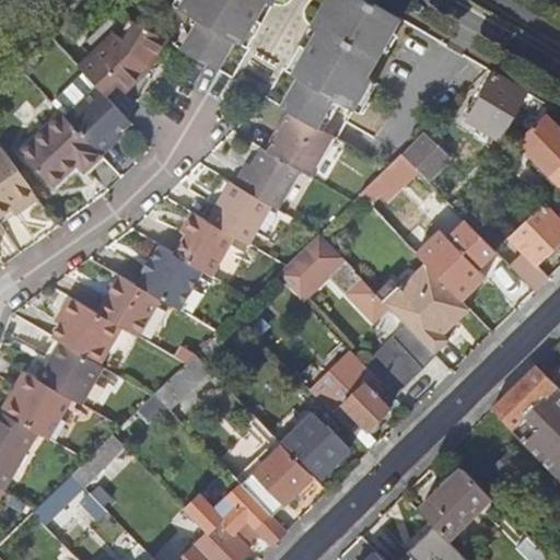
[(179,9),(184,0),(175,0),(173,6),(179,9)]
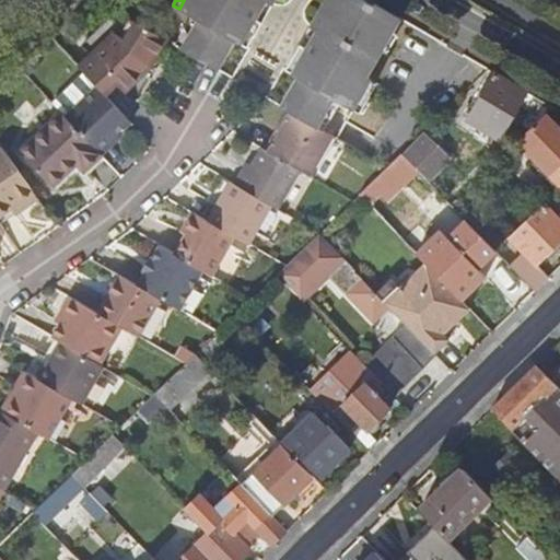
[(184,0),(179,9),(191,16),(175,46),(219,71),(235,42),(242,46),(267,1),(273,4),(276,0),(184,0)]
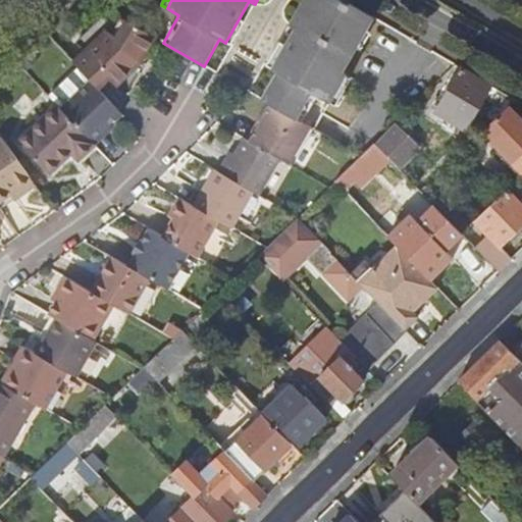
[(343,0),(342,0),(305,0),(291,24),(296,29),(272,69),(278,72),(262,99),(271,105),(303,123),(318,97),(330,104),(341,87),(348,74),(343,71),(374,18),(343,0)]
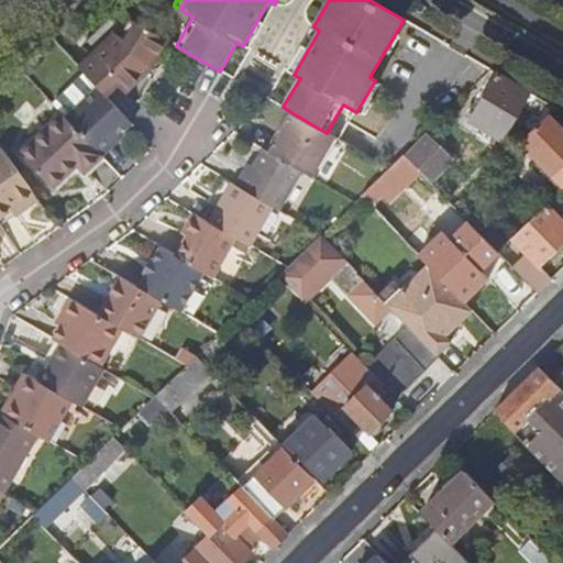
[(268,1),(243,46),(250,50),(275,4),(268,1)]
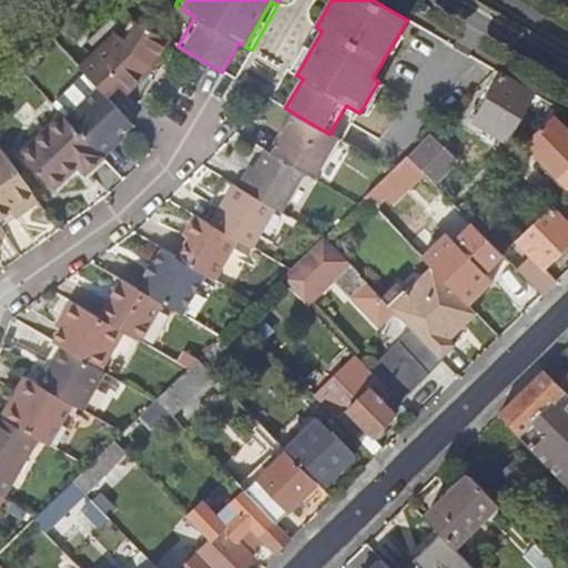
[(94,59),(82,70),(85,73),(99,88),(104,94),(118,82),(127,91),(146,72),(137,61),(143,54),(150,60),(158,56),(166,41),(133,21),(129,31),(123,41),(118,37),(94,59)]
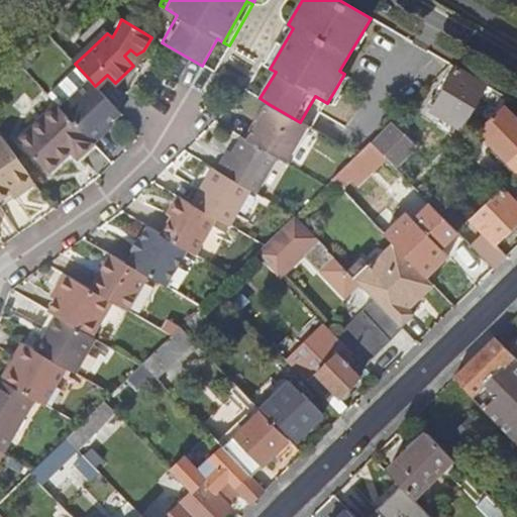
[(86,54),(107,33),(112,37),(117,28),(100,19),(76,42),(86,54)]
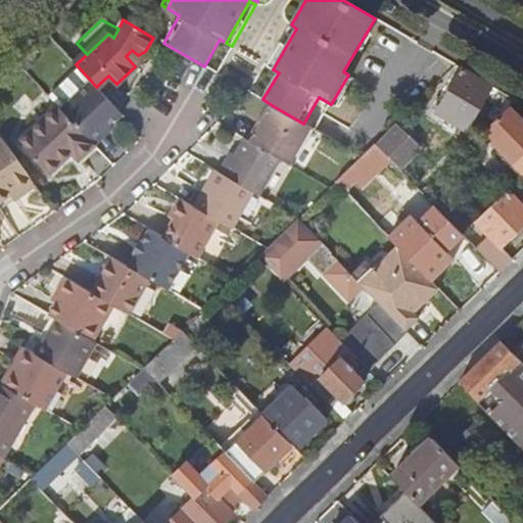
[(267,65),(273,69),(296,29),(291,25),(267,65)]
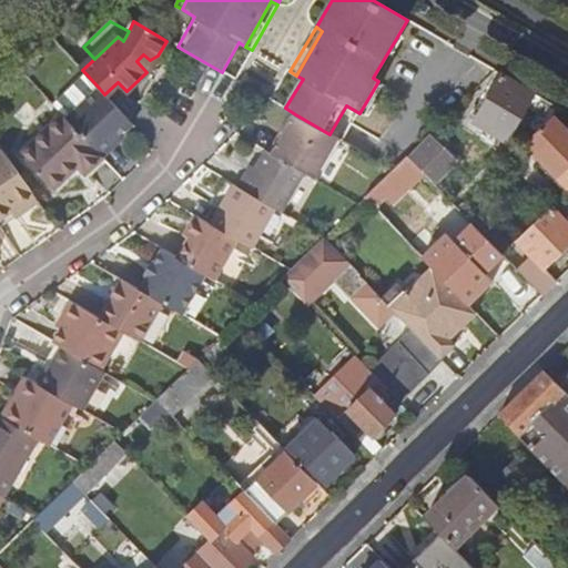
[(137,61),(146,72),(152,67),(158,56),(150,60),(143,54),(137,61)]
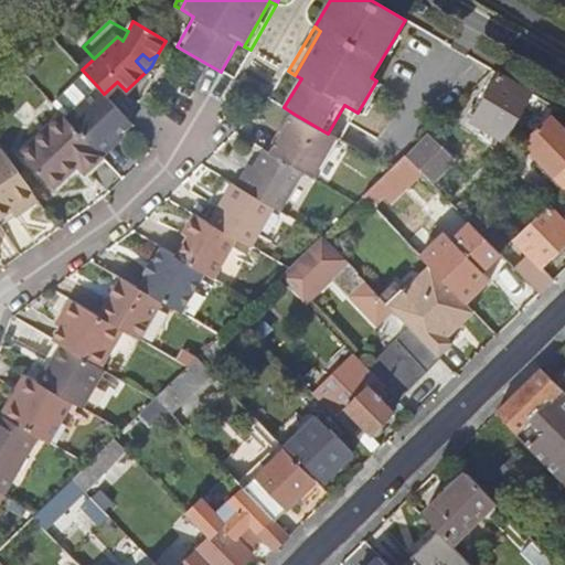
[(526,87),(499,72),(471,119),(515,146),(521,140),(548,113),(556,106),(526,87)]
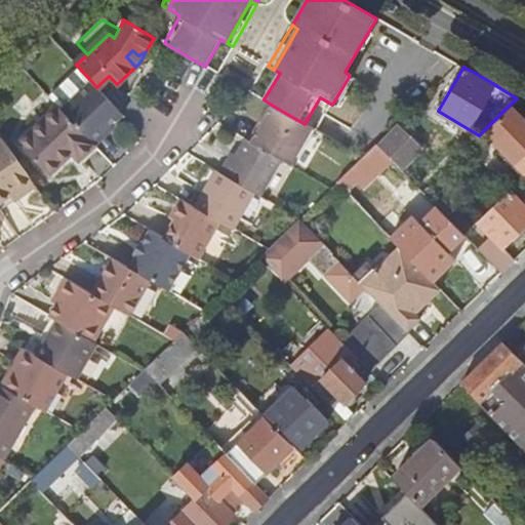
[(58,107),(62,110),(91,81),(79,68),(49,96),(58,107)]
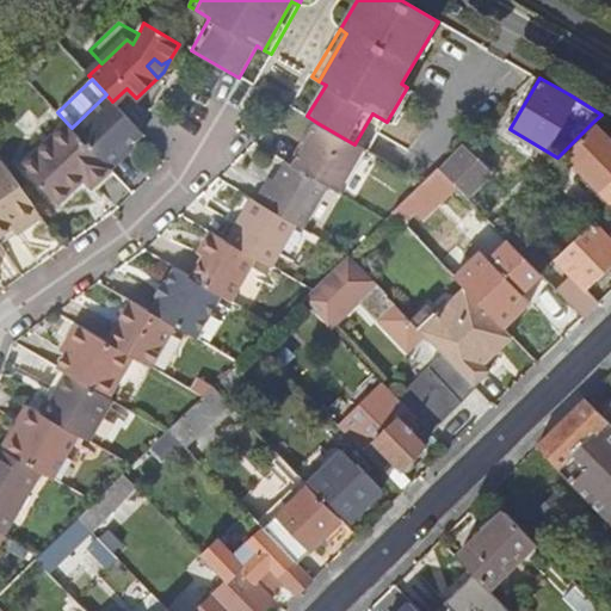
[(72,128),(112,170),(127,156),(123,153),(143,134),(141,131),(112,102),(106,94),(72,128)]
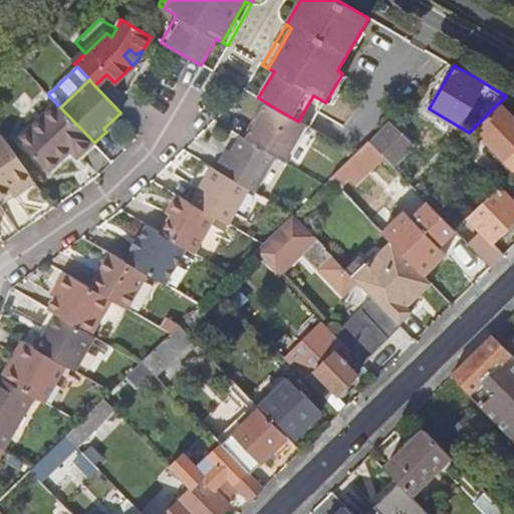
[(335,85),(325,102),(331,105),(340,88),(335,85)]
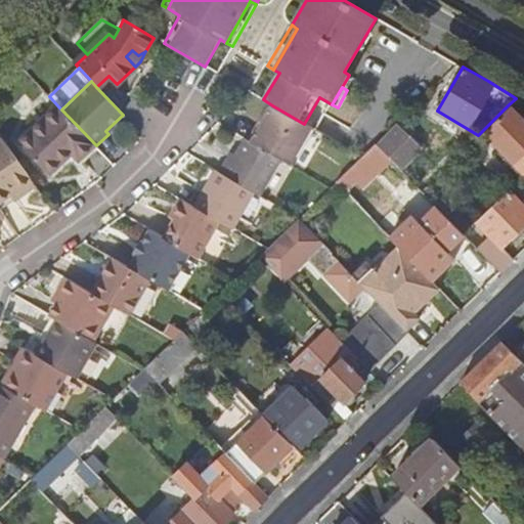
[(523,120),(509,104),(483,130),(523,172),(523,120)]
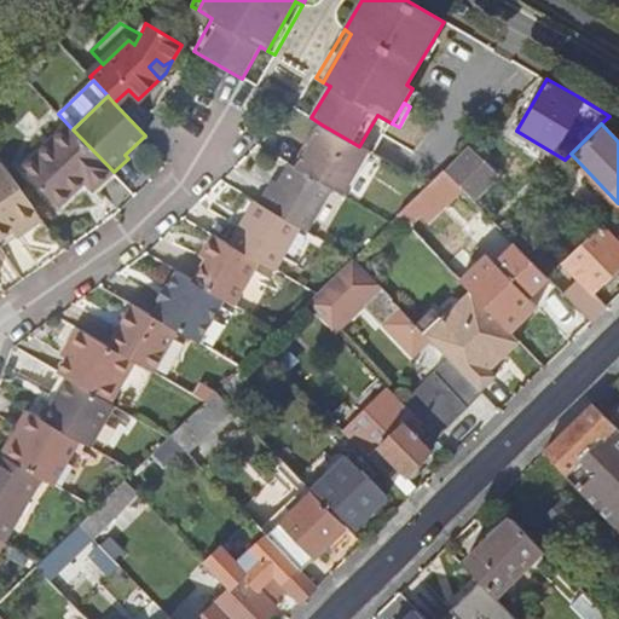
[(296,169),(331,189),(343,196),(369,151),(359,146),(322,125),(296,169)]
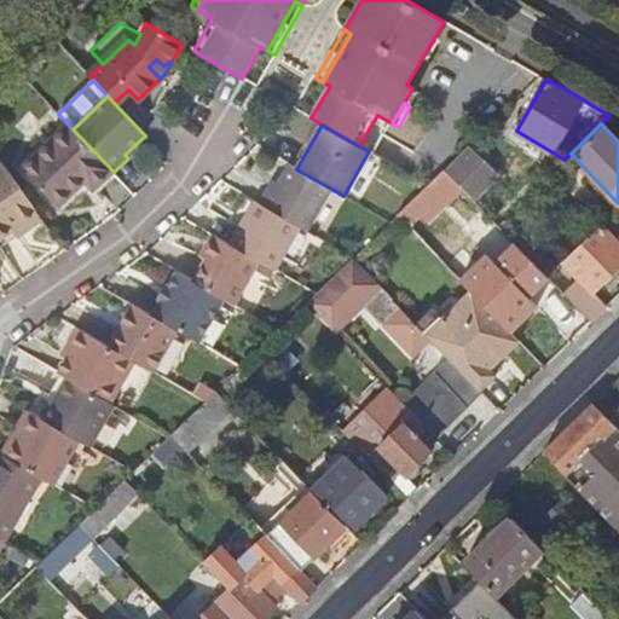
[(73,129),(69,126),(23,171),(58,207),(85,181),(94,191),(97,189),(114,172),(73,129)]
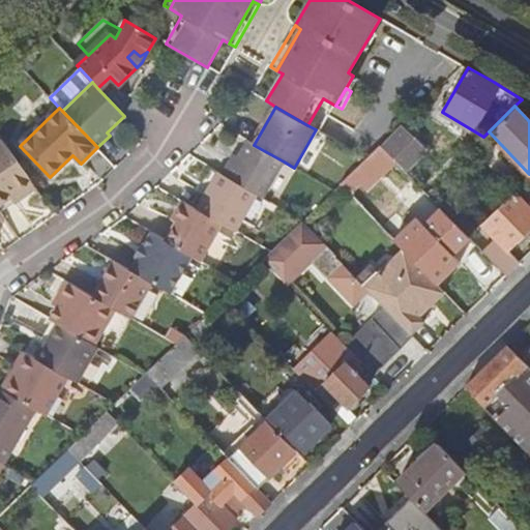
[(388,137),(380,146),(386,153),(395,144),(388,137)]
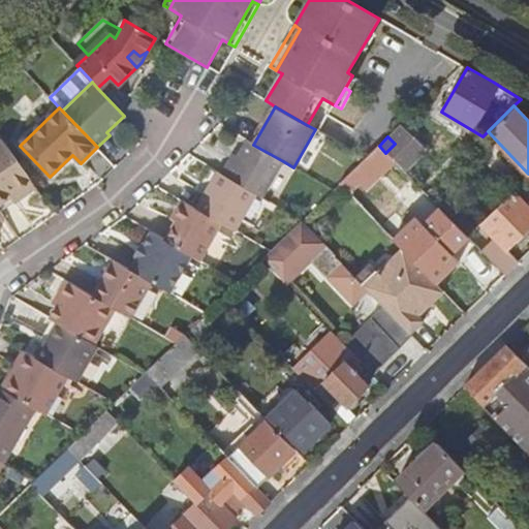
[(1,139),(0,141),(0,204),(16,193),(18,196),(34,185),(1,139)]
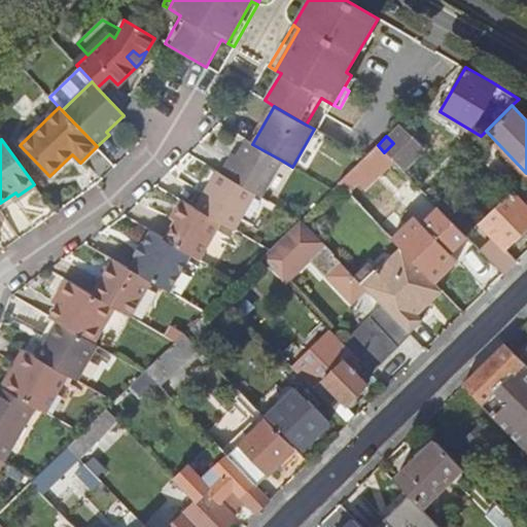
[(231,159),(221,174),(256,194),(261,197),(266,190),(282,161),(252,144),(246,140),(235,162),(231,159)]
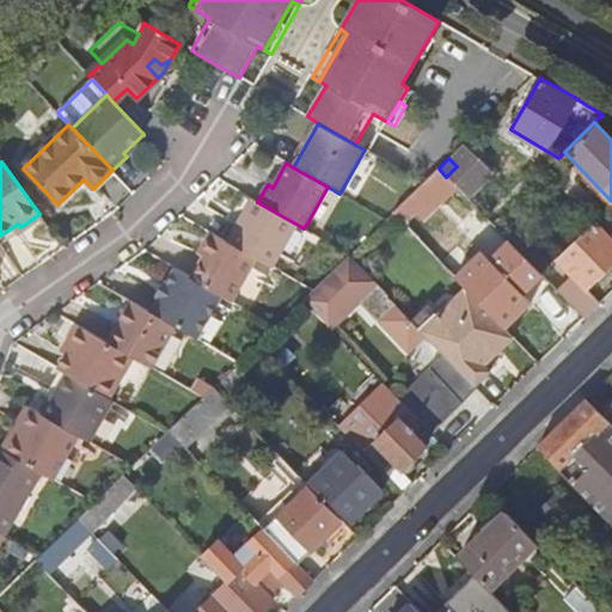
[(393,210),(420,238),(433,225),(423,215),(440,199),(444,201),(458,188),(446,177),(439,169),(393,210)]
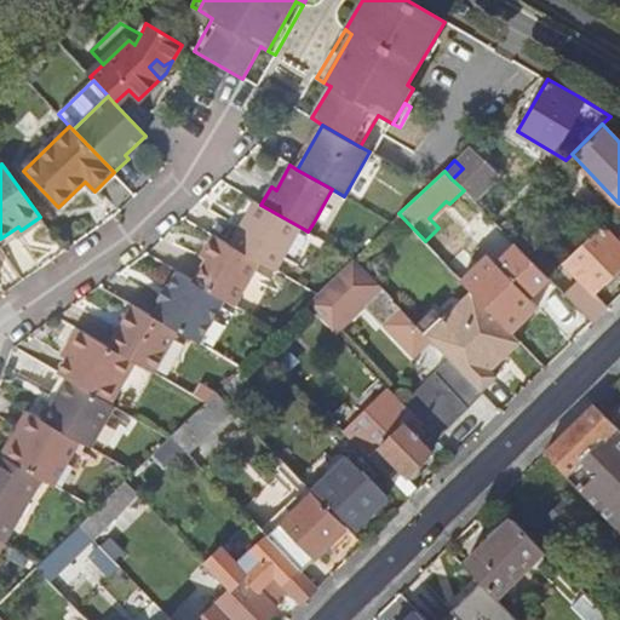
[(114,172),(97,189),(101,193),(118,177),(114,172)]
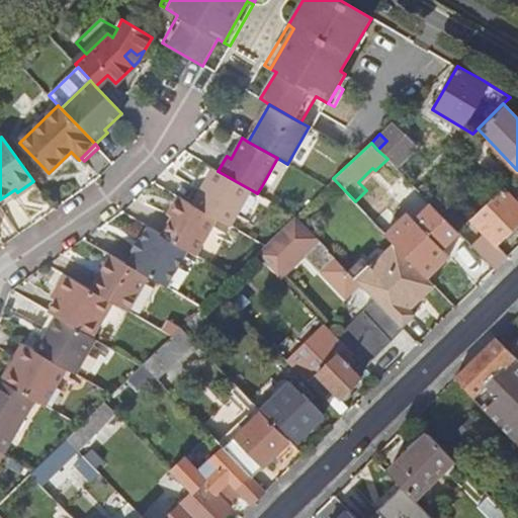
[(192,204),(217,220),(230,228),(252,190),(218,171),(213,169),(192,204)]
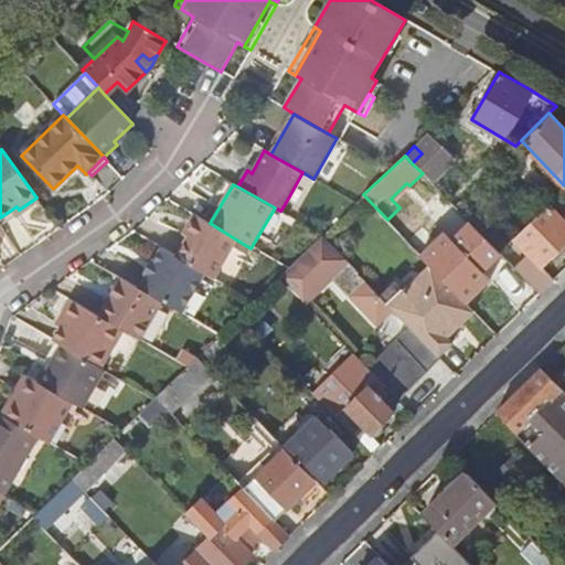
[(0,217),(0,226),(38,201),(36,198),(19,210),(17,206),(0,217)]
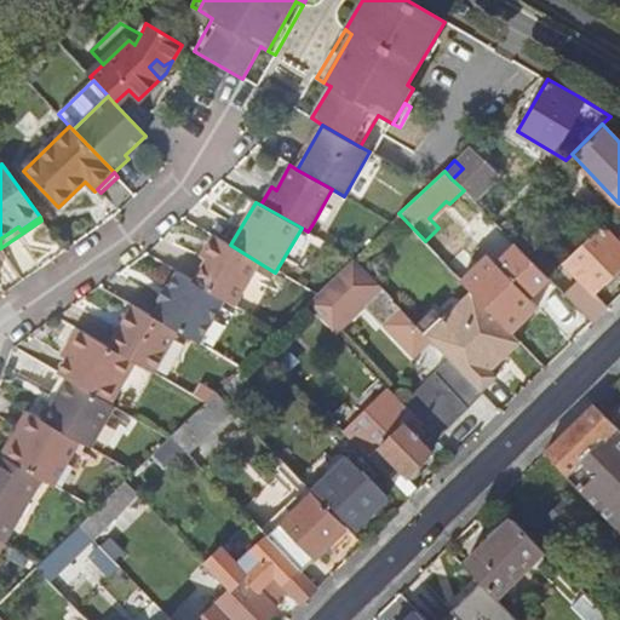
[(581,277),(564,293),(592,321),(609,305),(593,290),(619,264),(619,242),(602,223),(564,260),(581,277)]
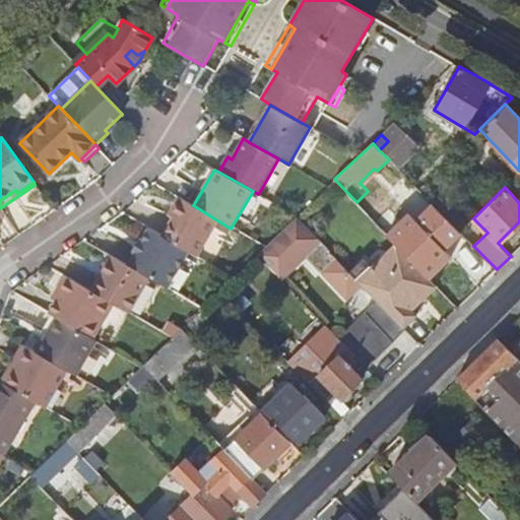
[(262,188),(258,194),(270,201),(274,195),(262,188)]
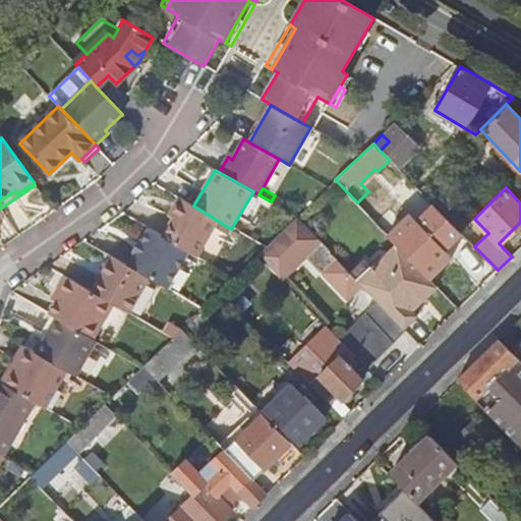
[(164,237),(188,252),(196,257),(218,221),(193,206),(180,198),(170,216),(174,219),(164,237)]
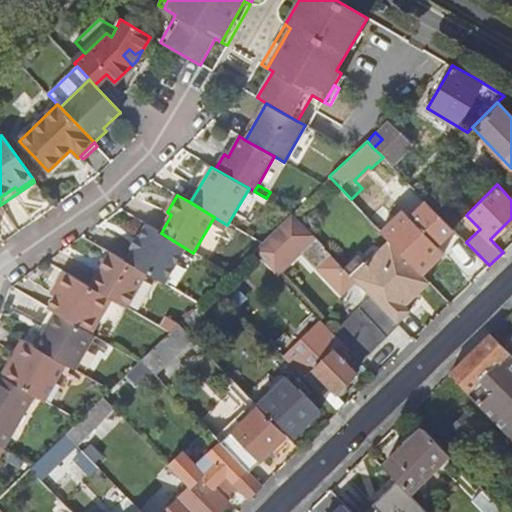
[(254,250),(277,273),(300,250),(335,286),(349,272),(344,267),(291,213),(254,250)]
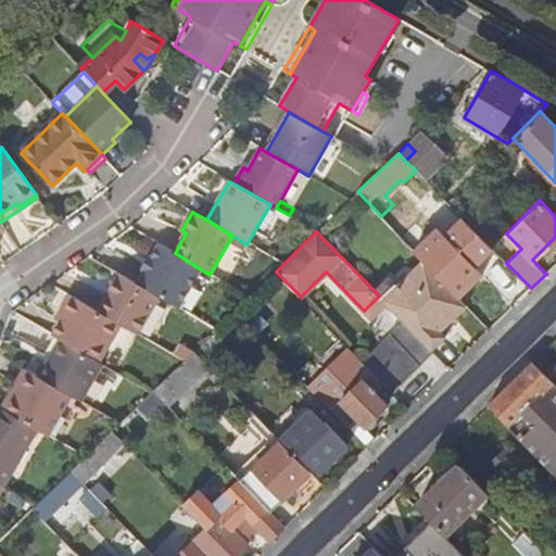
[(430,266),(443,280),(445,278),(460,292),(481,274),(450,241),(427,264),(430,266)]
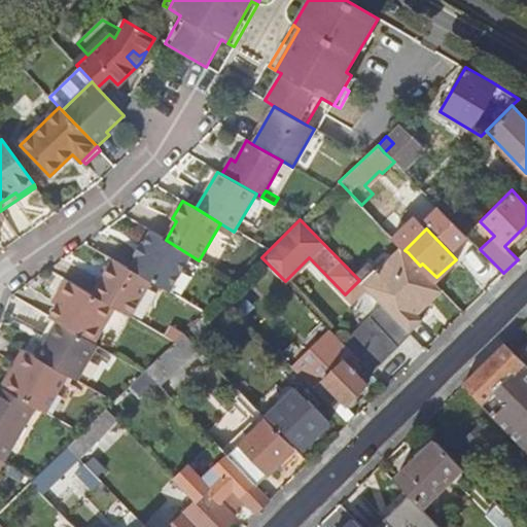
[(137,255),(130,269),(152,282),(169,292),(190,255),(166,240),(151,232),(143,245),(137,255)]
